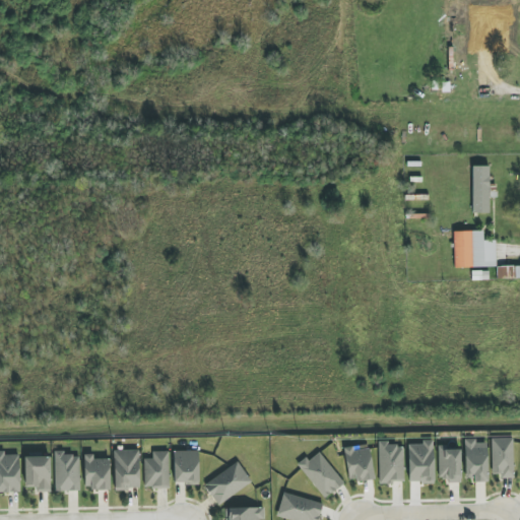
[(471,213),(489,213),(490,167),(472,166),(471,213)]
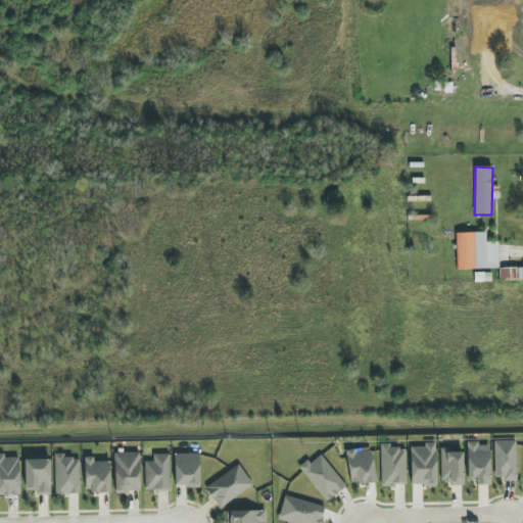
[(456,233),(457,270),(498,268),(498,241),(486,242),(486,232),(456,233)]
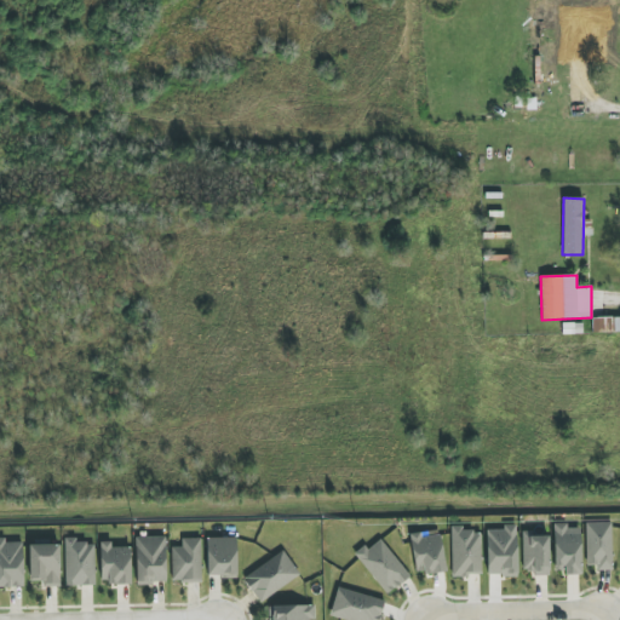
[(619,317),(592,319),(592,333),(619,332),(619,317)]
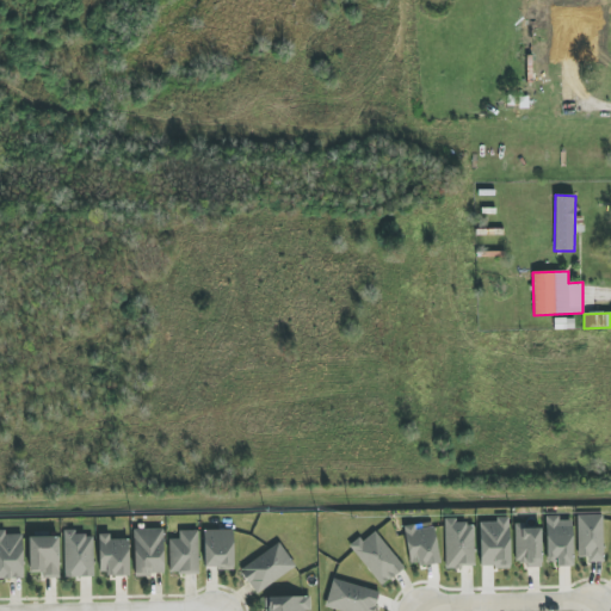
[(578,557),(588,557),(588,562),(604,562),(603,514),(578,516),(578,557)]
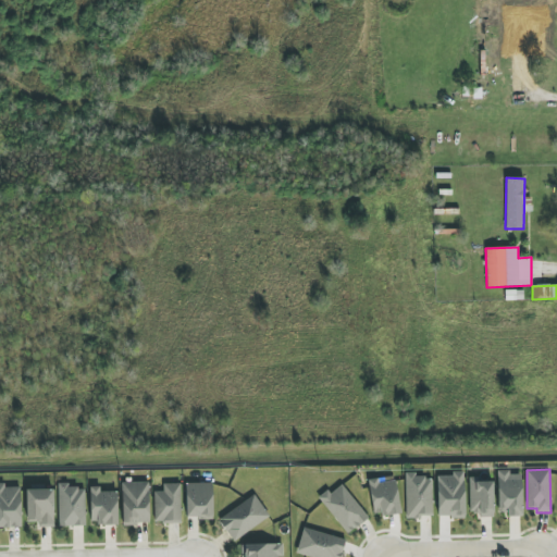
[(498,516),(522,515),(521,474),(510,474),(510,470),(497,471),(498,516)]
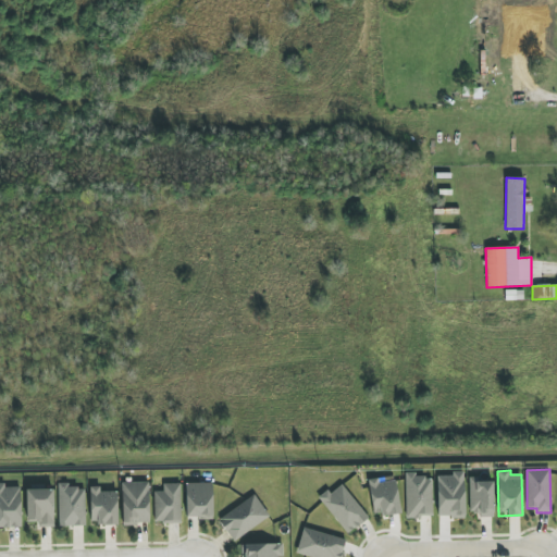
[(437,518),(465,517),(463,471),(453,471),(453,477),(437,477),(437,518)]
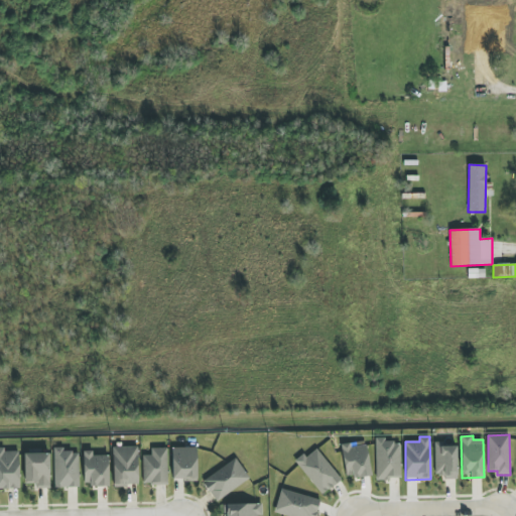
[(376,480),(400,479),(400,439),(376,440),(376,480)]
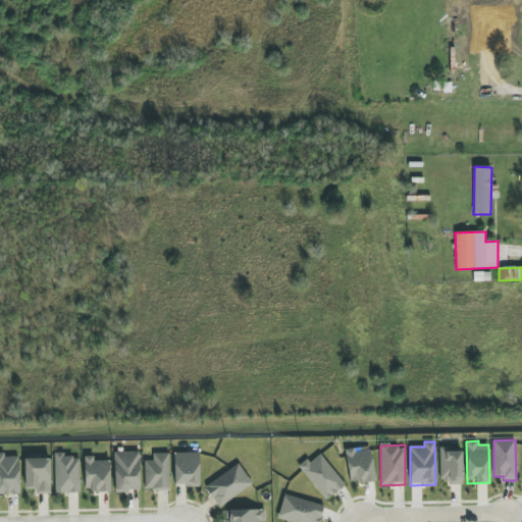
[(462,484),(462,451),(448,452),(448,447),(439,448),(440,480),(449,480),(449,484),(462,484)]
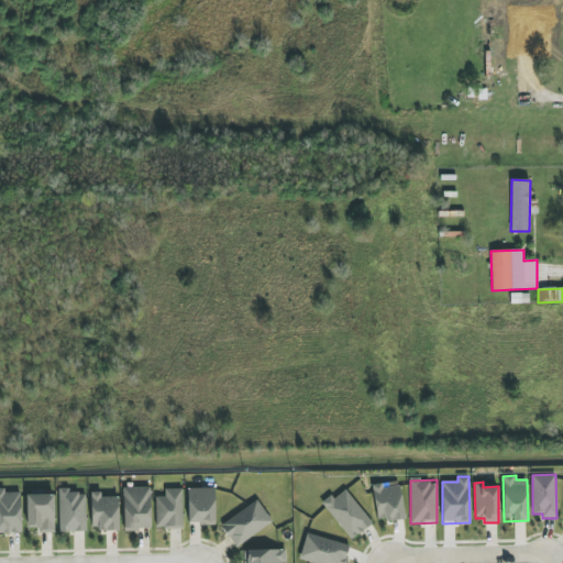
[(405,518),(399,485),(383,488),(382,484),(372,485),(378,522),(405,518)]
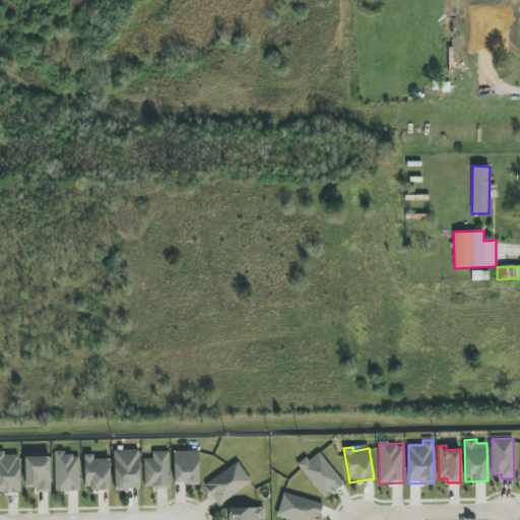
[(115,490),(139,490),(138,450),(114,451),(115,490)]
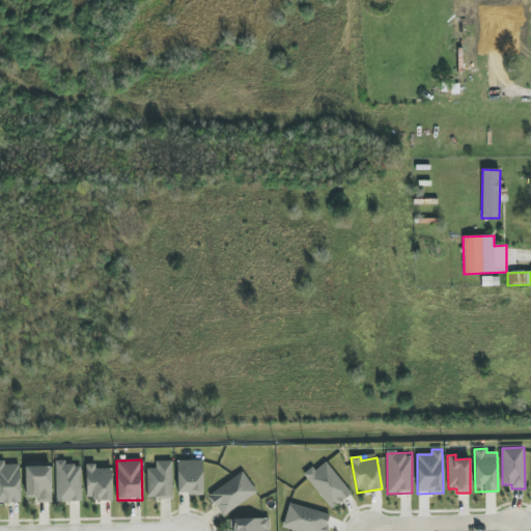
[(0,502),(20,502),(19,464),(5,465),(5,460),(0,460),(0,502)]
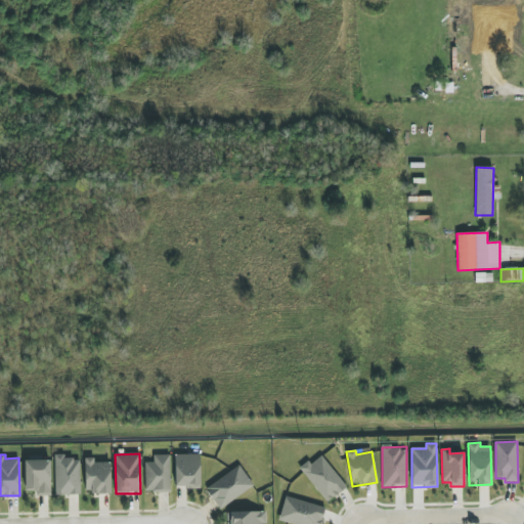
[(80,459),(66,460),(66,454),(54,454),(55,495),(80,494),(80,459)]
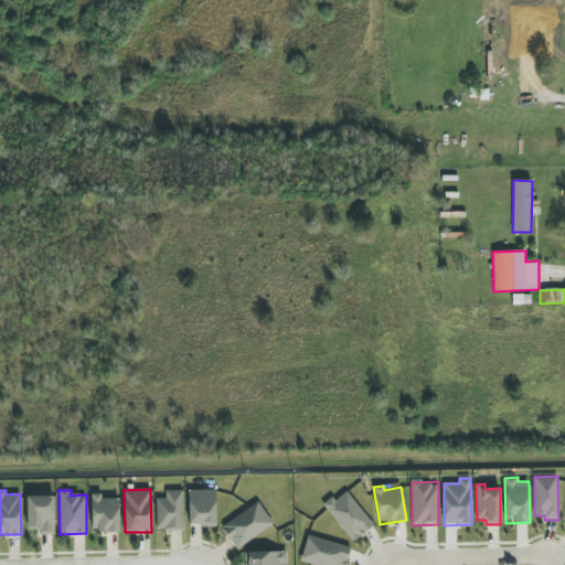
[(156,499),(157,531),(183,530),(183,490),(166,491),(166,499),(156,499)]
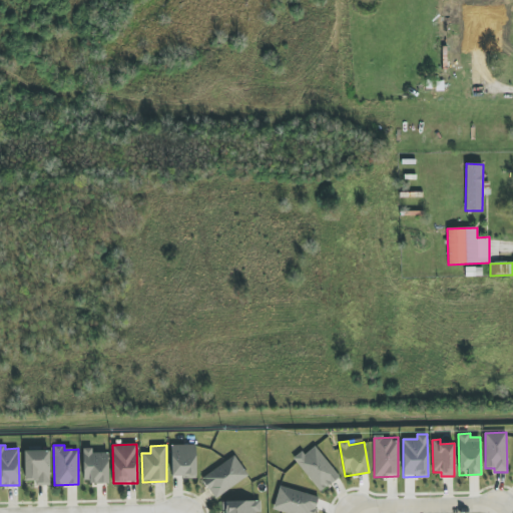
[(195,445),(171,445),(171,478),(195,478),(195,445)]
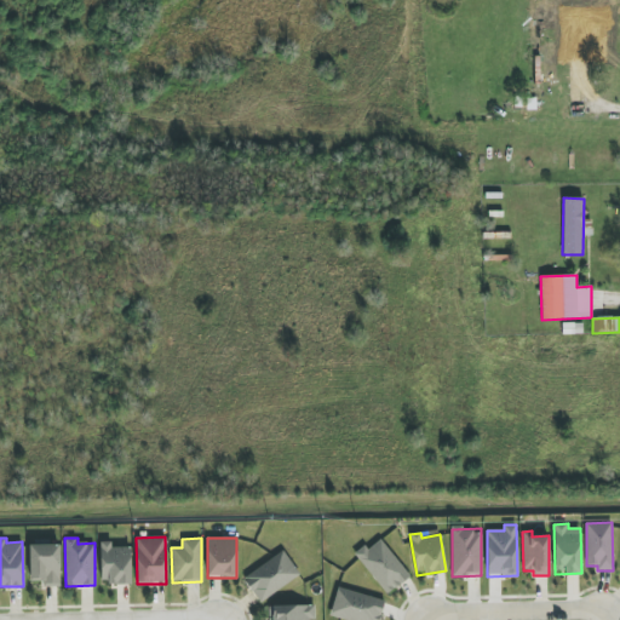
[(388,595),(409,577),(380,540),(367,550),(363,546),(354,554),(388,595)]
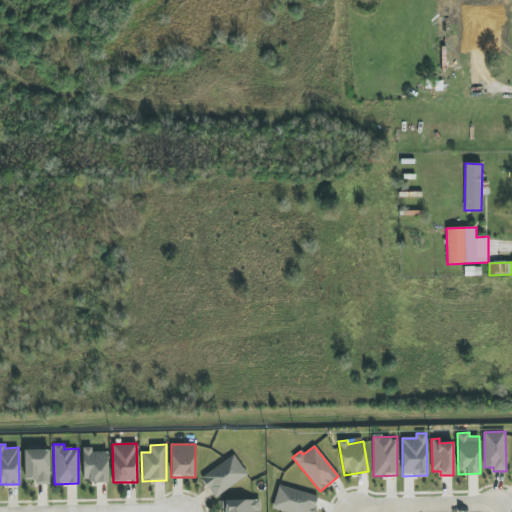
[(107,481),(107,452),(92,452),(91,447),(83,447),(83,482),(107,481)]
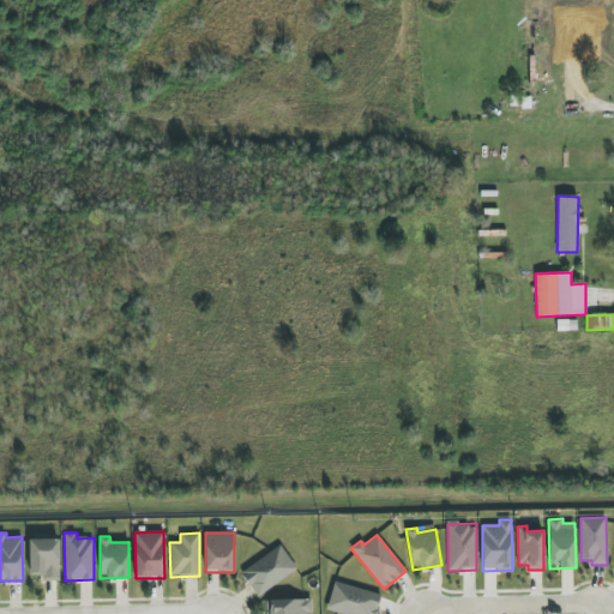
[(59,581),(59,540),(29,540),(29,576),(42,576),(42,581),(59,581)]
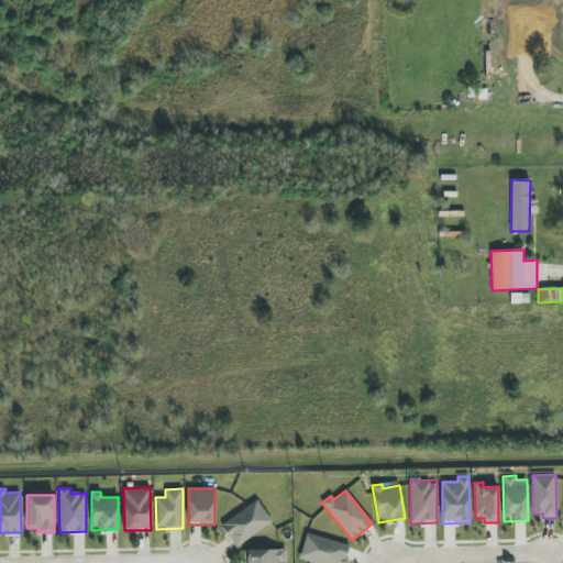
[(236,548),(273,521),(256,499),(221,526),(236,548)]
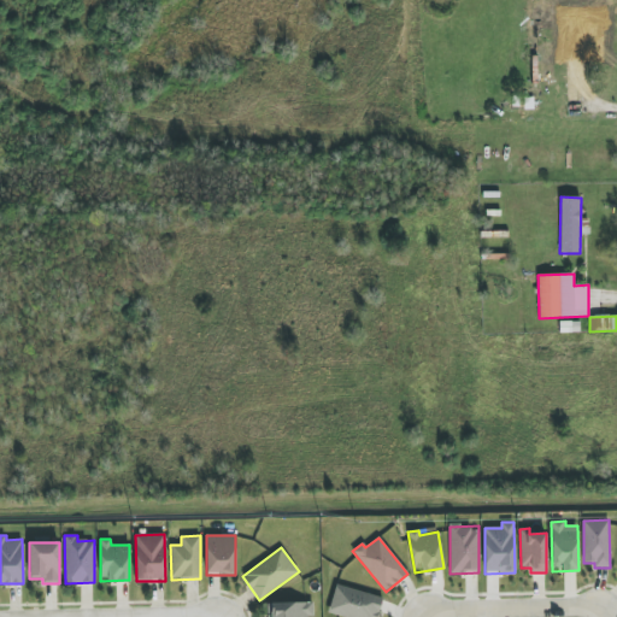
[(328,615),(340,616),(377,616),(383,597),(335,586),(328,615)]
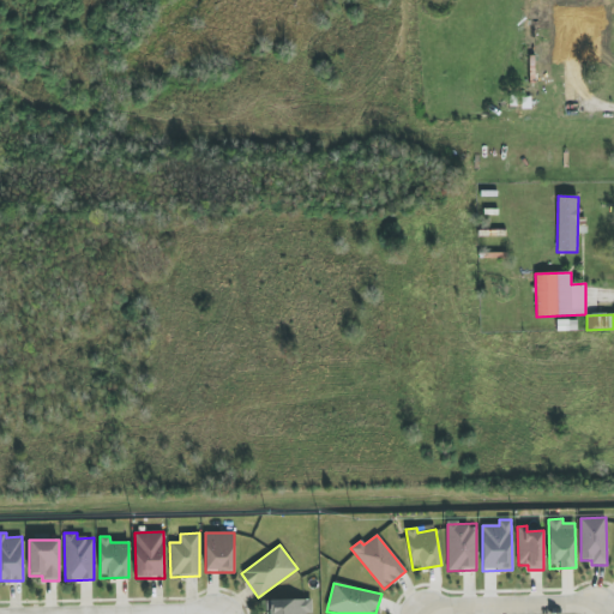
[(306,613),(312,613),(311,600),(268,601),(268,613),(306,613)]
